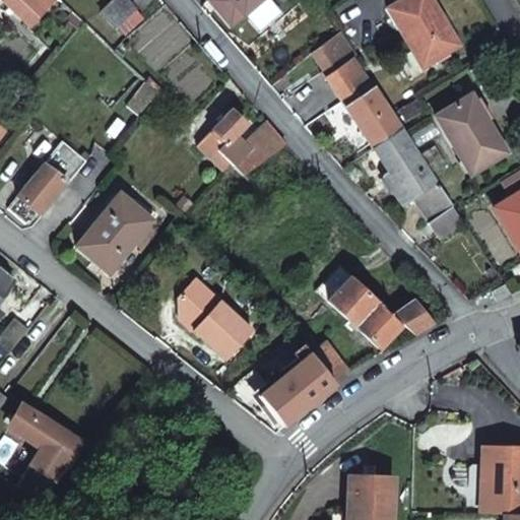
[(1,0),(29,25),(53,0),(1,0)]
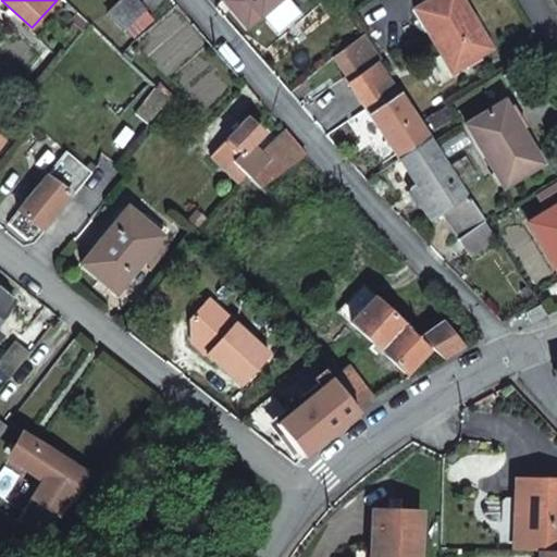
[(135,0),(121,0),(107,14),(123,31),(146,11),(135,0)]
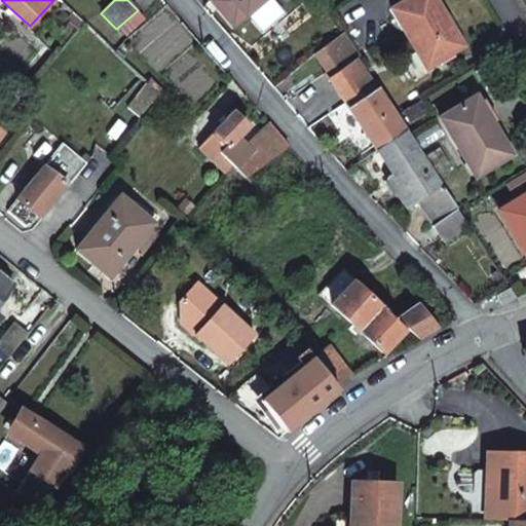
[(434,0),(406,0),(391,9),(427,68),(463,46),(434,0)]
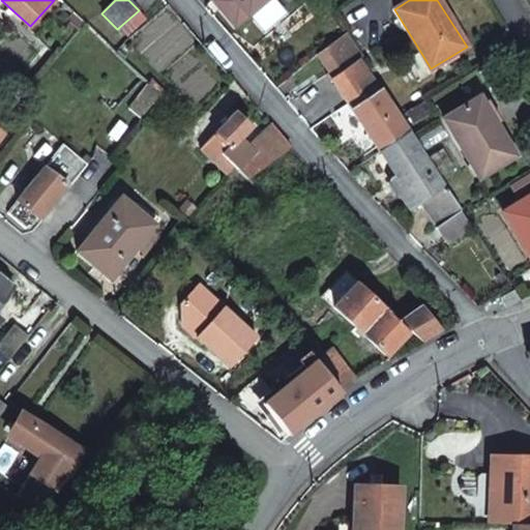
[(329,34),(335,41),(341,37),(335,31),(329,34)]
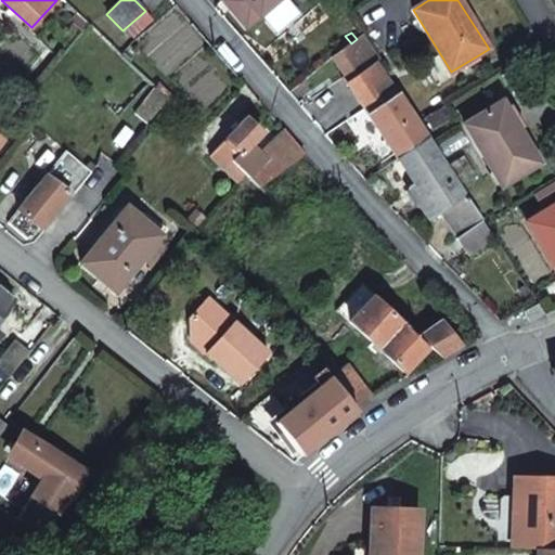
[(369,114),(397,95),(376,63),(348,84),(369,114)]
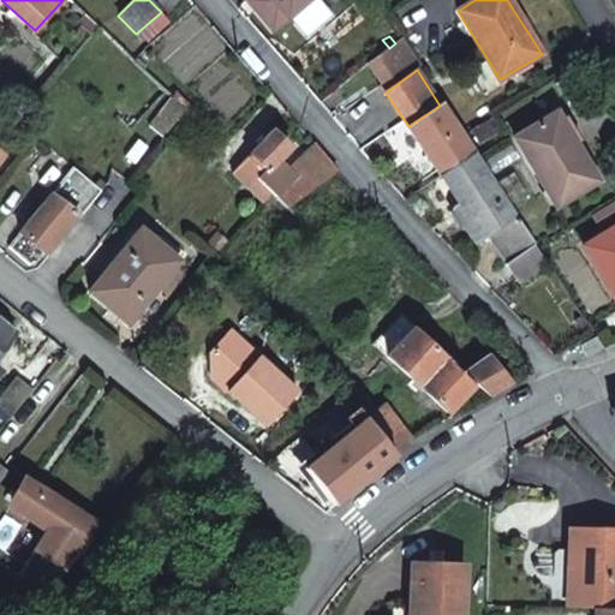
[(185,112),(172,97),(149,126),(162,138),(185,112)]
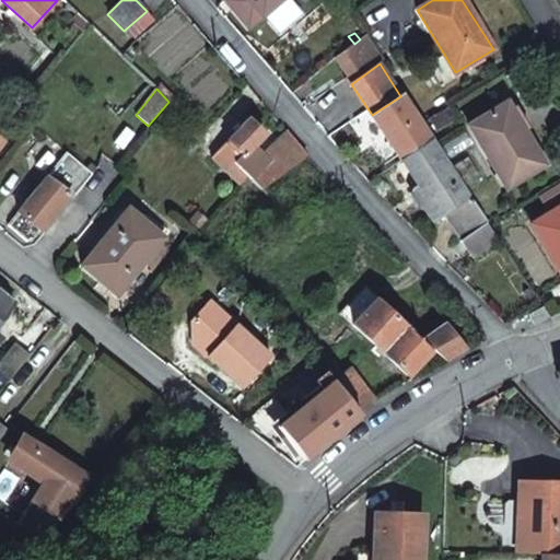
[(430,140),(400,96),(372,115),(401,160),(430,140)]
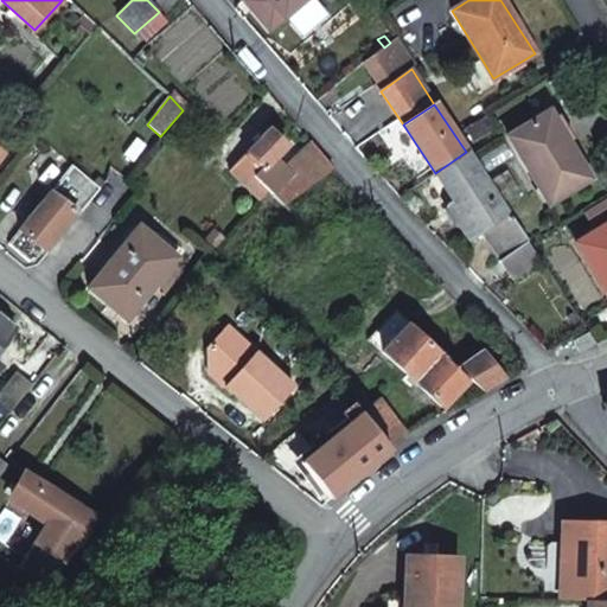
[(548,112),(506,138),(548,205),(589,179),(548,112)]
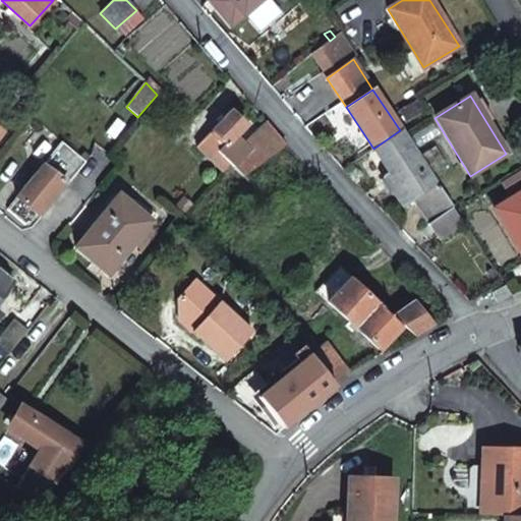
[(231,111),(200,142),(196,147),(223,172),(229,164),(234,168),(259,150),(254,145),(249,140),(244,146),(235,136),(246,125),(231,111)]
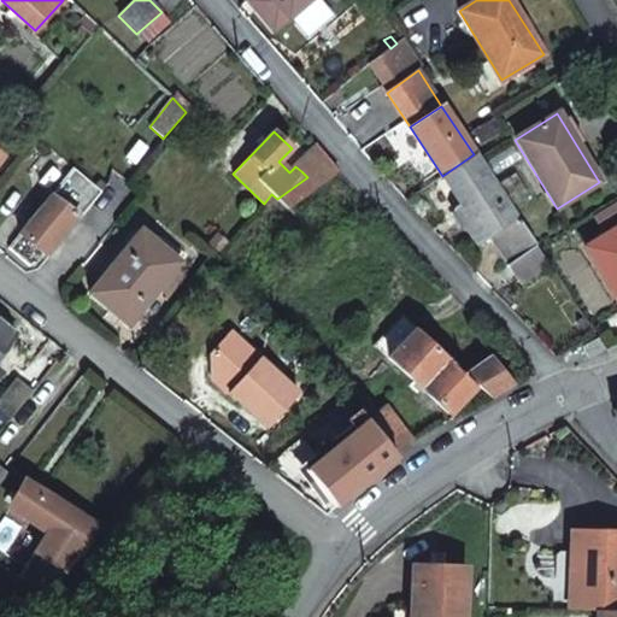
[(516,219),(474,154),(442,176),(463,207),(457,211),(465,223),(464,223),(477,244),(489,236),(509,264),(506,265),(519,283),(547,263),(517,217),(516,219)]
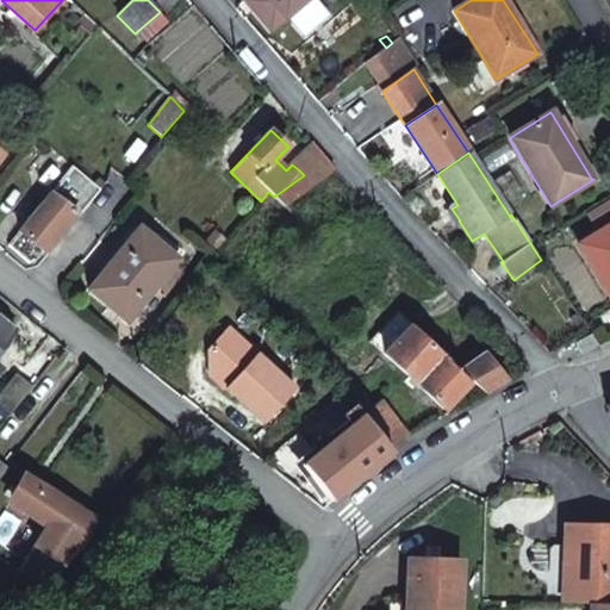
[(93,184),(73,167),(51,194),(75,212),(79,216),(100,190),(93,184)]
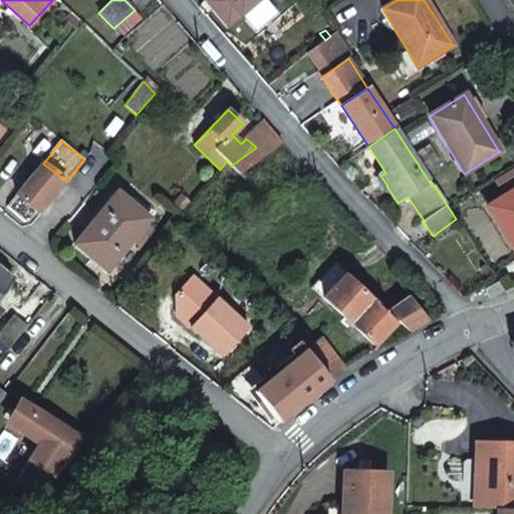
[(88,155),(82,150),(78,155),(84,160),(88,155)]
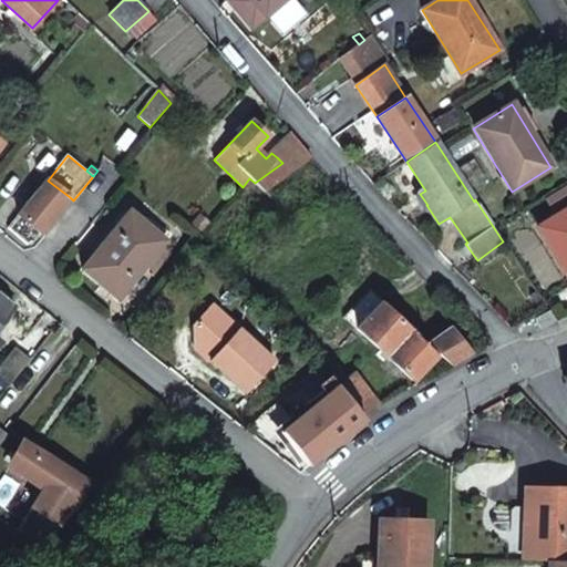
[(70,197),(48,181),(18,215),(40,233),(70,197)]
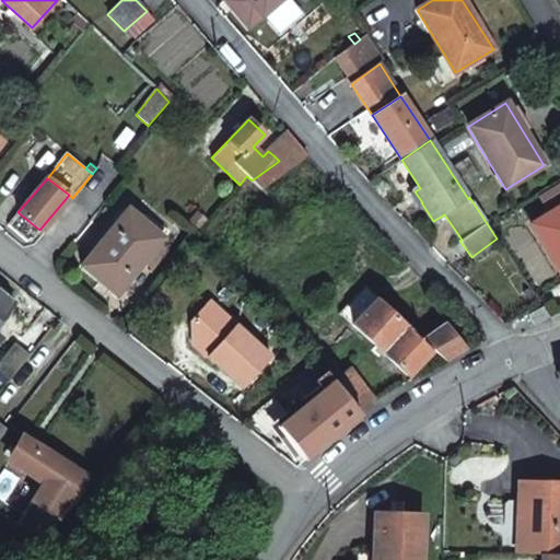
[(559,199),(559,197),(556,190),(548,196),(552,205),(559,199)]
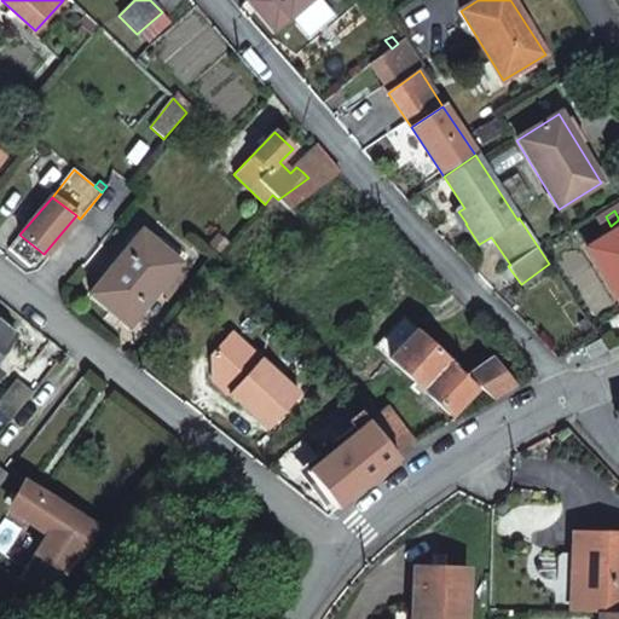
[(618,229),(586,249),(618,301),(618,229)]
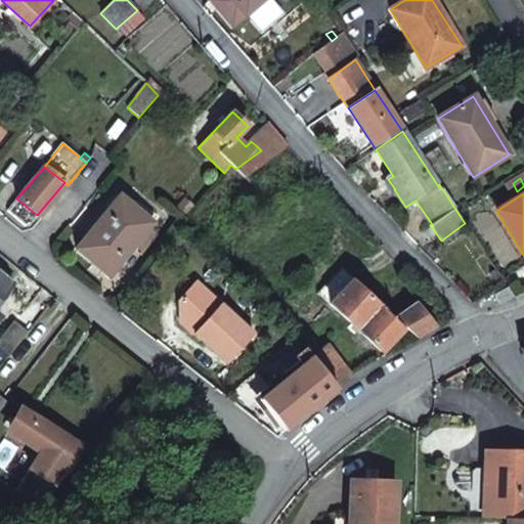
[(153,223),(119,195),(76,249),(108,276),(153,223)]
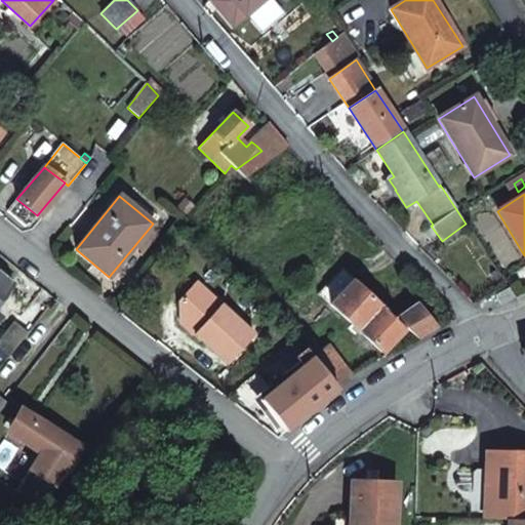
[(339,304),(354,280),(354,278),(342,268),(328,291),(339,304)]
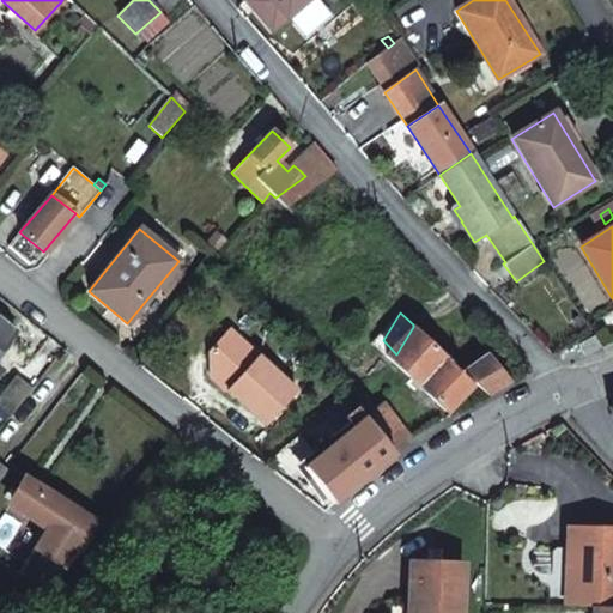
[(0,349),(5,343),(5,341),(13,331),(0,320),(0,349)]
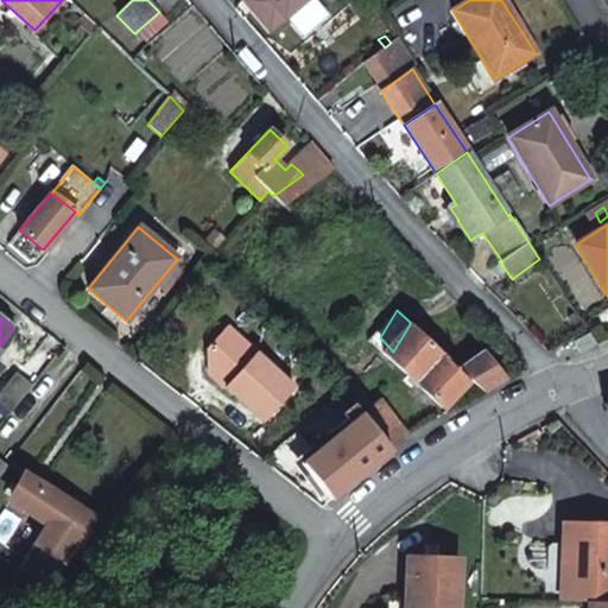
[(393,352),(442,409),(468,380),(482,392),(504,379),(482,353),(458,369),(410,322),(410,324),(393,352)]
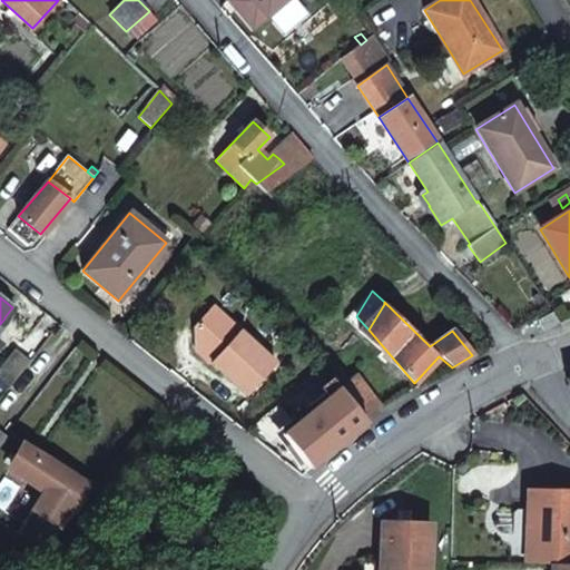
[(275,363),(210,305),(192,327),(193,346),(245,395),(275,363)]
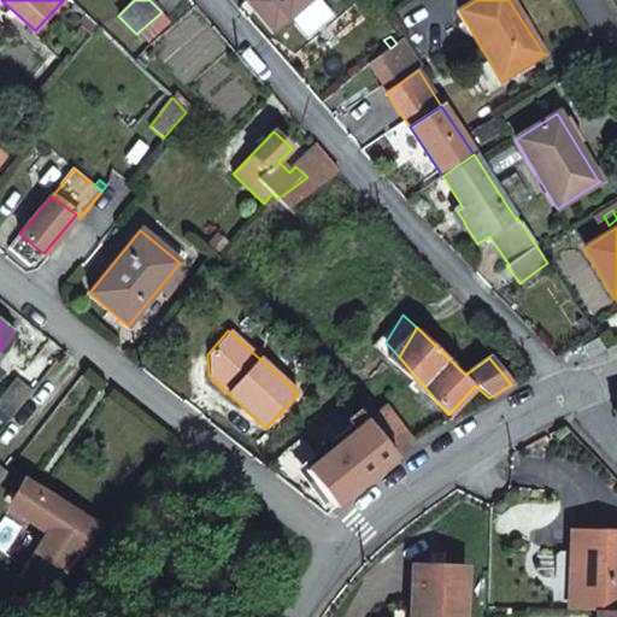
[(7,397),(0,404),(0,428),(19,407),(7,397)]
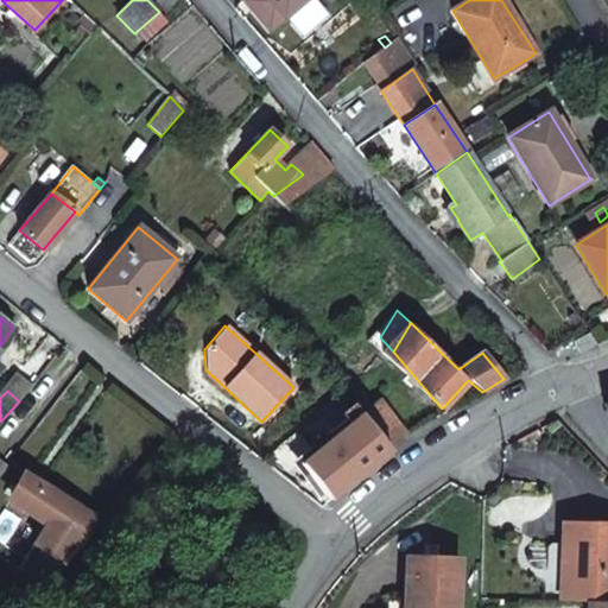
[(392,417),(379,399),(359,413),(388,450),(406,435),(392,417)]
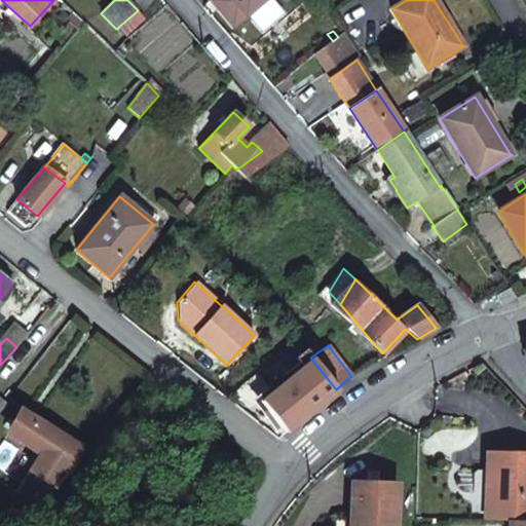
[(310,358),(259,401),(286,434),(336,390),(336,389),(310,358)]
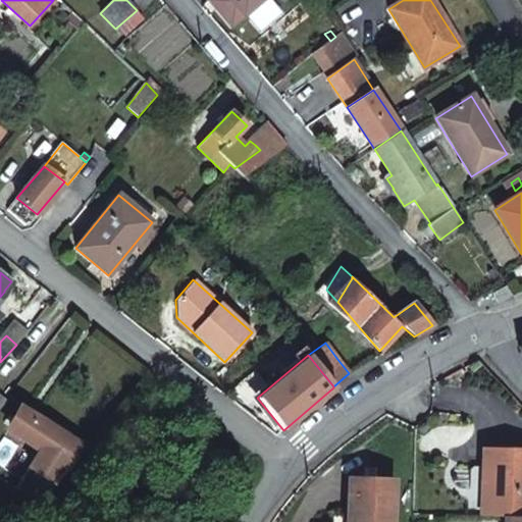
[(79,446),(19,409),(6,428),(39,449),(20,479),(46,496),(79,446)]
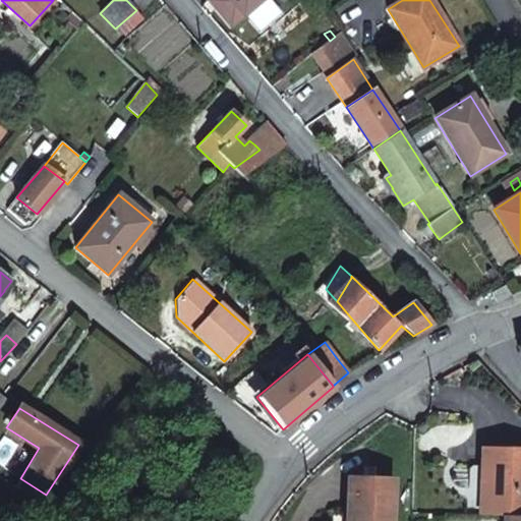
[(505,515),(520,515),(520,449),(482,448),(481,487),(490,487),(489,515),(505,515)]
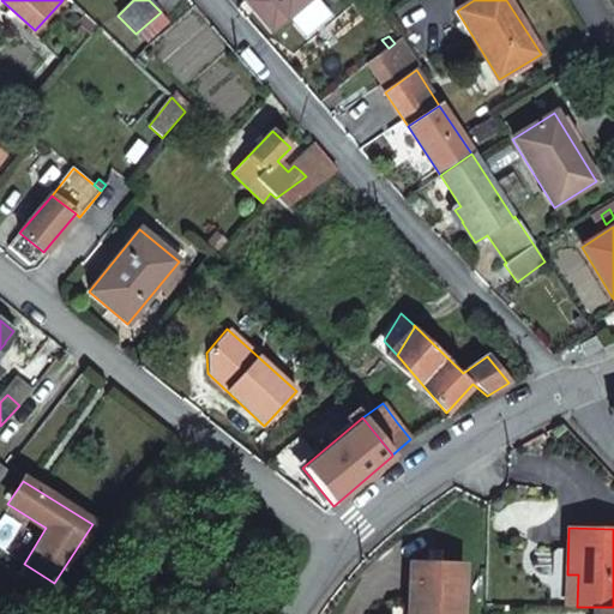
[(416,603),(416,613),(461,613),(463,564),(410,563),(410,583),(409,603),(416,603)]
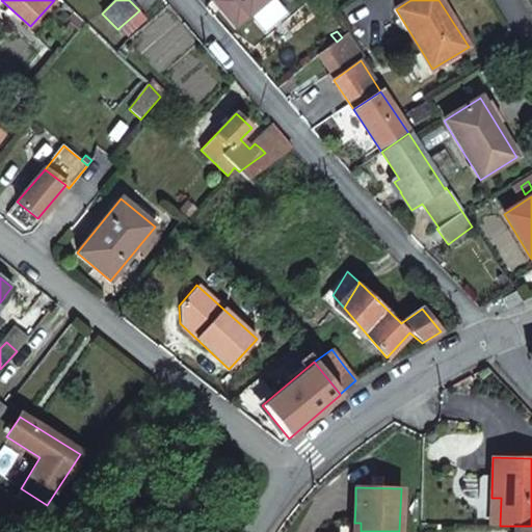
[(500,526),(501,498),(491,498),(490,526),(500,526)]
